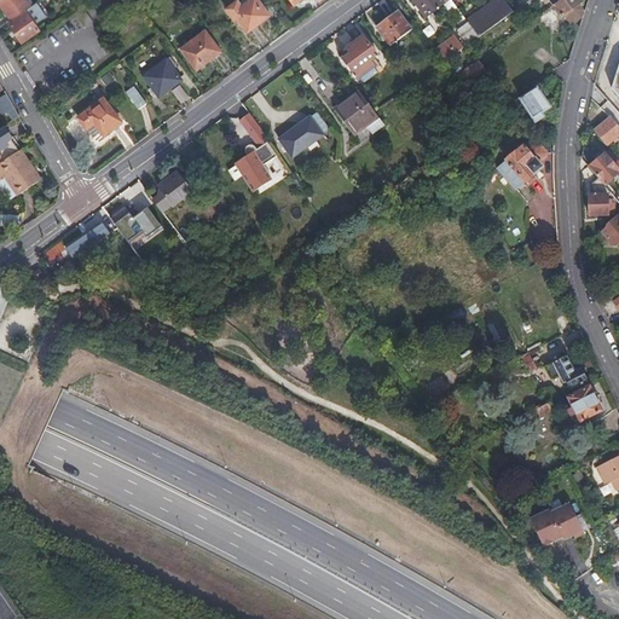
[(0,0),(0,3),(11,19),(32,5),(27,0),(0,0)]
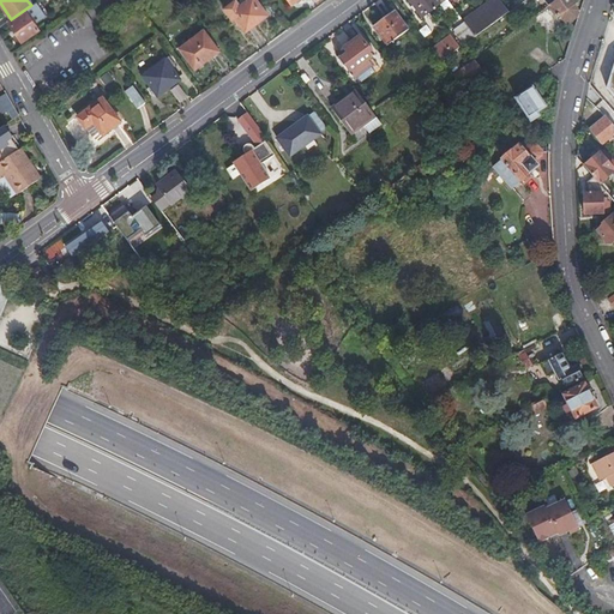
[(269,16),(257,0),(247,0),(240,6),(235,0),(223,10),(229,17),(233,16),(236,20),(246,32),(269,16)]
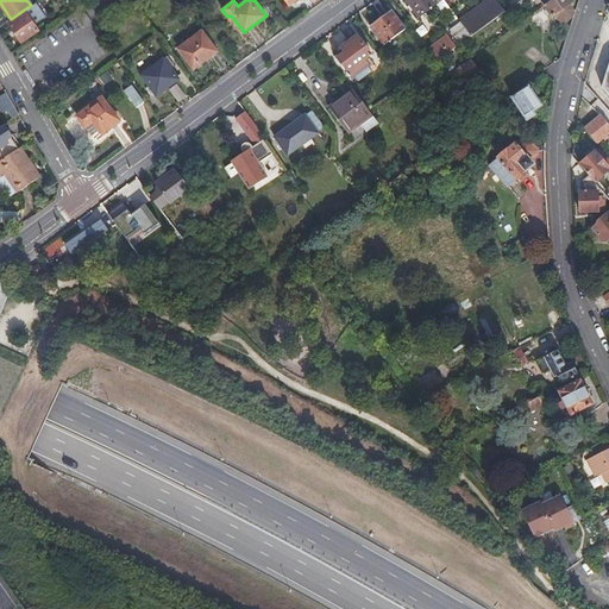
[(438,4),(434,0),(406,0),(420,18),(438,4)]
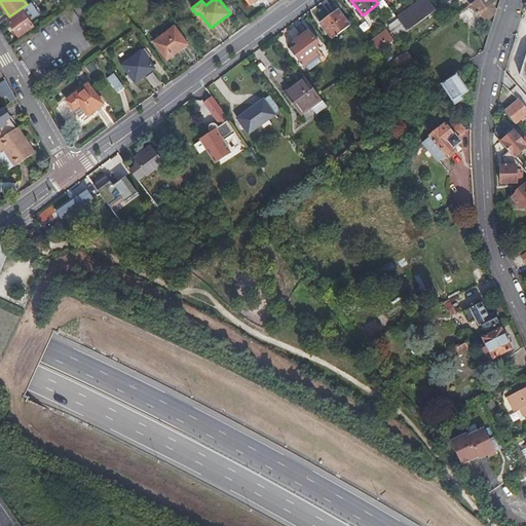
[(399,19),(407,31),(436,10),(427,0),(419,0),(397,16),(399,19)]
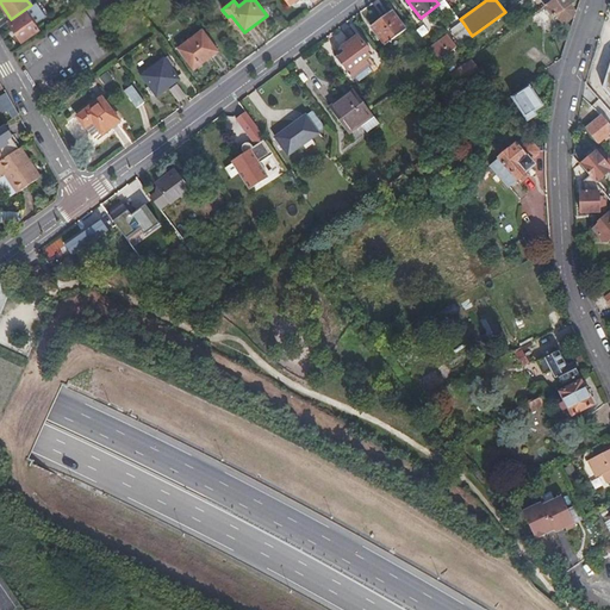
[(553,0),(545,6),(554,18),(556,16),(560,20),(567,23),(574,18),(576,11),(572,5),(574,4),(572,0),(553,0)]
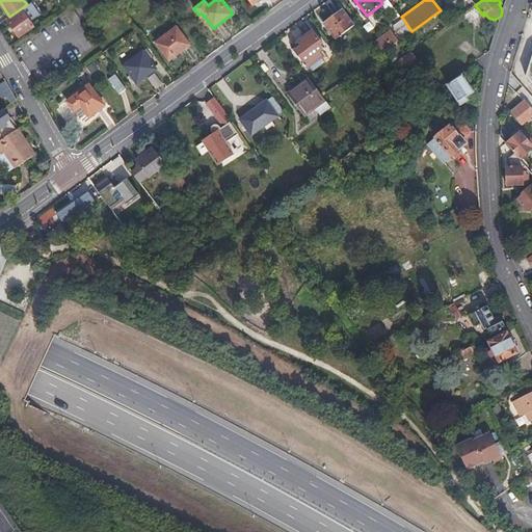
[(31,20),(41,14),(32,1),(6,19),(19,36),(34,26),(31,20)]
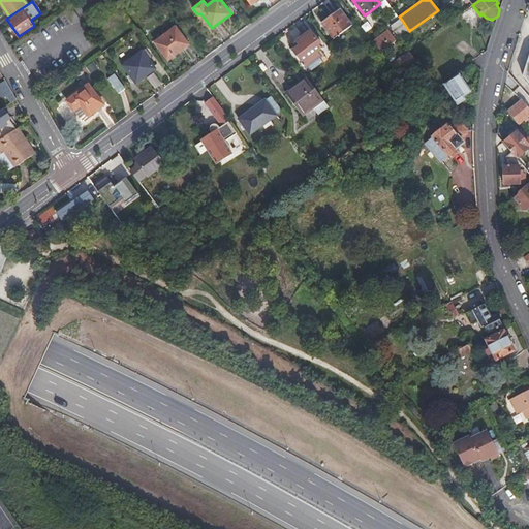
[(352,26),(340,8),(321,23),(334,39),(352,26)]
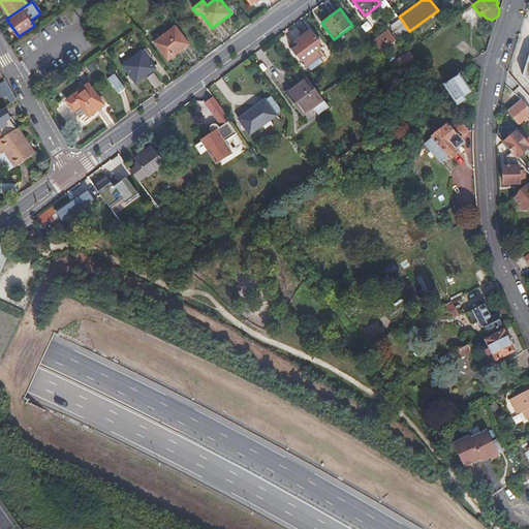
[(409,31),(401,19),(391,26),(400,38),(409,31)]
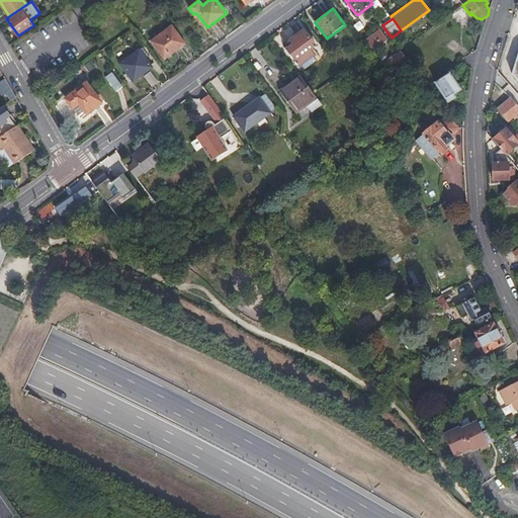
[(151,40),(165,59),(185,44),(172,24),(151,40)]
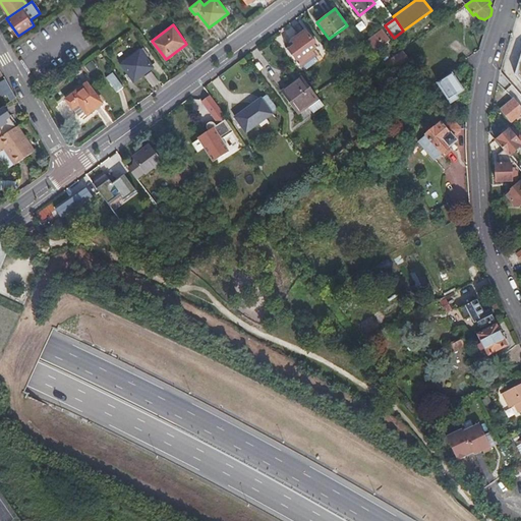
[(284,46),(287,50),(299,66),(302,64),(306,70),(319,61),(314,55),(312,52),(319,47),(305,30),(291,41),(284,46)]
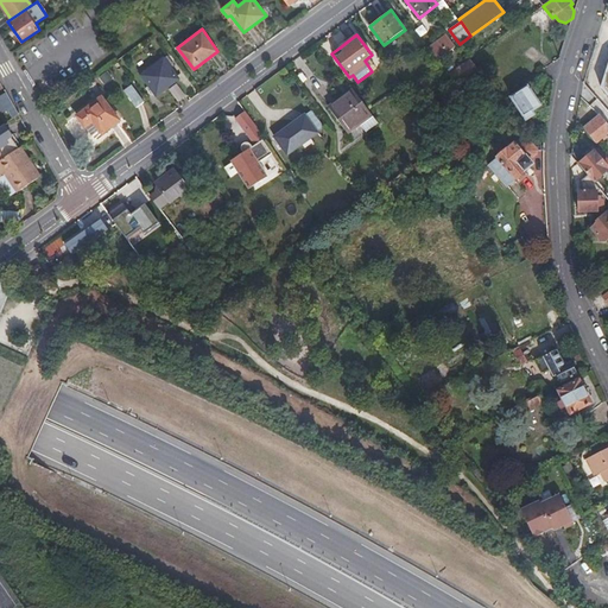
[(456,48),(447,35),(428,49),(437,61),(456,48)]
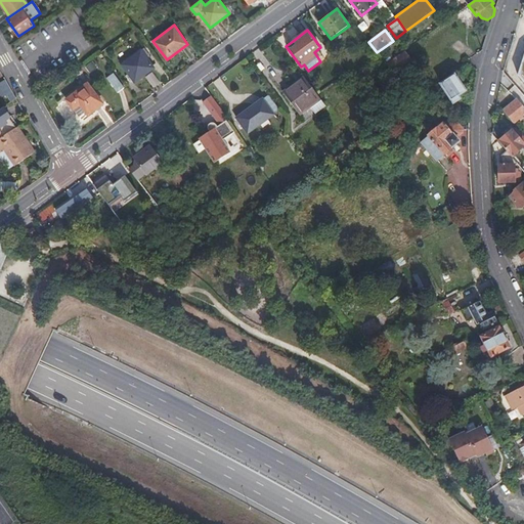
[(121,66),(134,84),(155,69),(141,50),(121,66)]
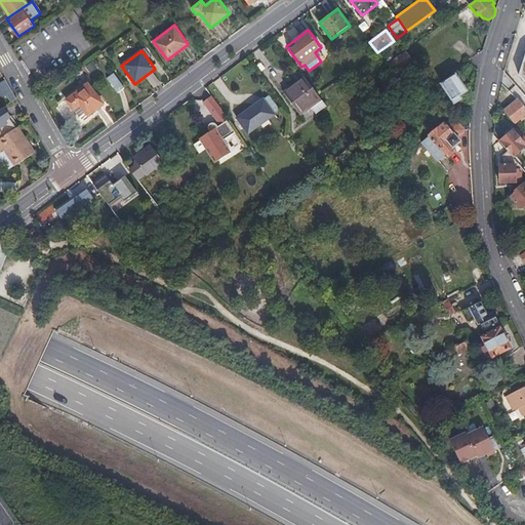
[(388,64),(378,51),(374,55),(384,69),(389,65),(388,64)]
